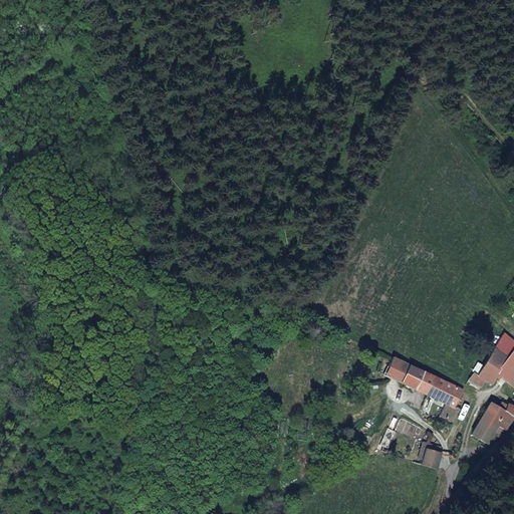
[(513,386),(513,340),(504,332),(478,375),(474,372),(469,379),(481,388),(485,381),(491,386),(498,374),(513,387),(513,386)]
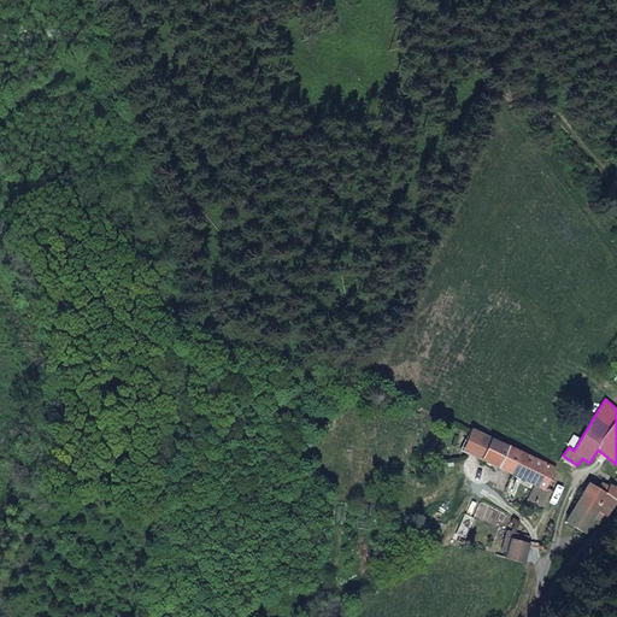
[(482,459),(492,438),(471,429),(462,451),(482,459)]
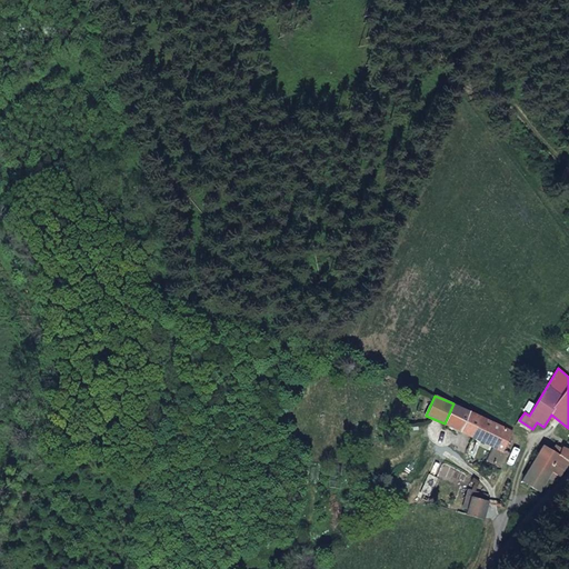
[(513,430),(453,403),(445,423),(492,448),(486,461),(500,469),(509,452),(503,450),(513,430)]
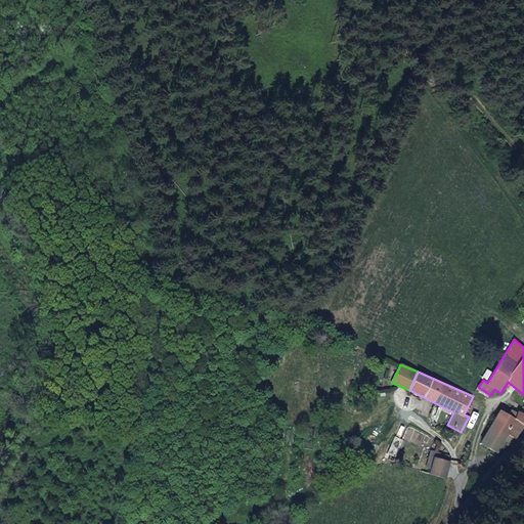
[(513,443),(523,424),(523,407),(522,407),(515,419),(500,409),(481,444),(493,452),(501,438),(513,443)]
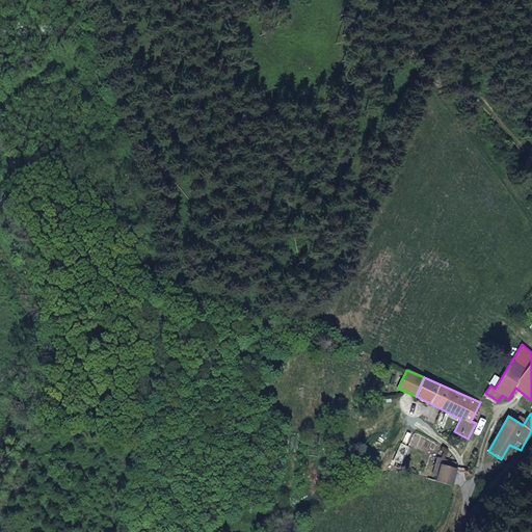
[(444,464),(437,480),(451,485),(457,471),(444,464)]
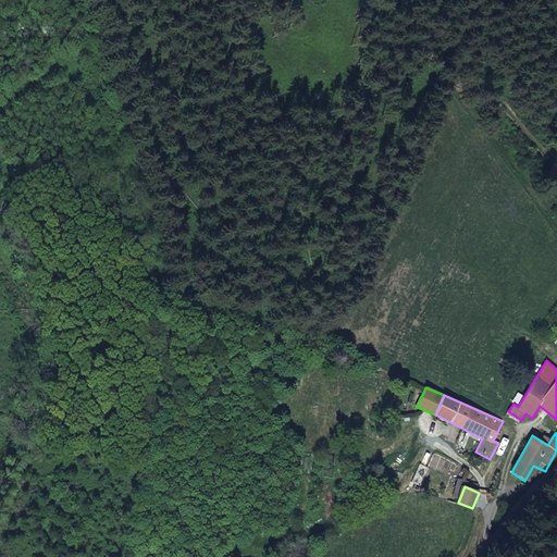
All buildings are outlined.
